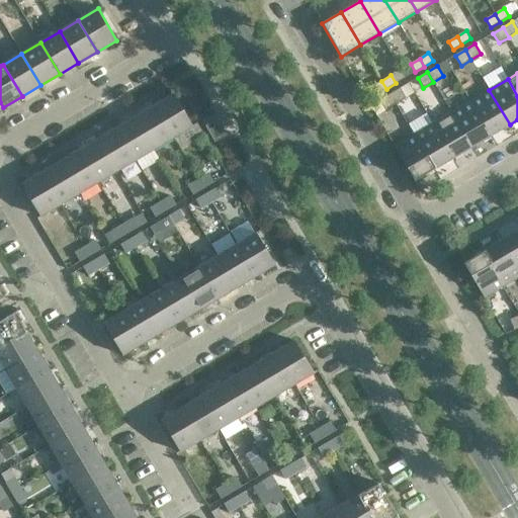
[(386,89),(381,81),(372,86),(377,94),(386,89)]
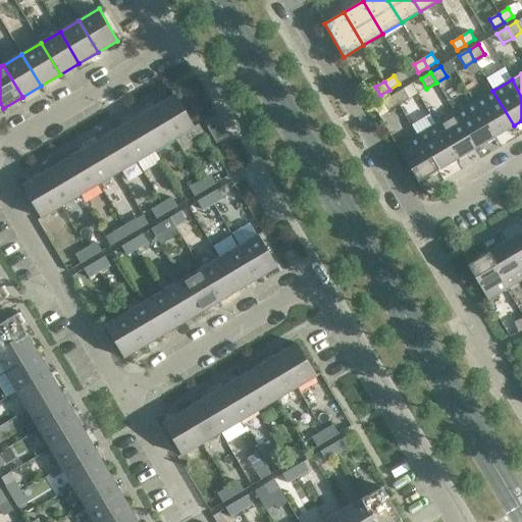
[(409,99),(403,89),(393,95),(399,105),(409,99)]
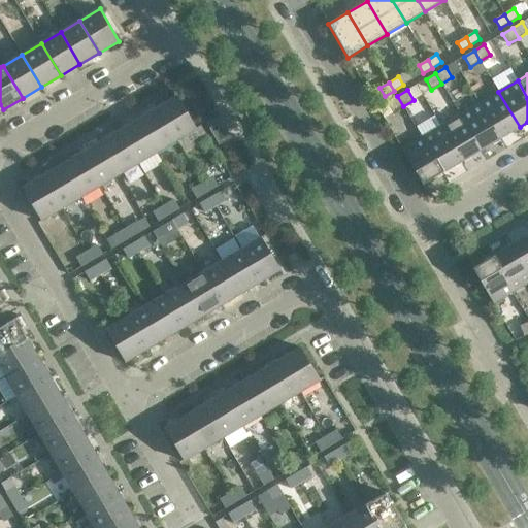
[(520,127),(498,92),(480,103),(500,138),(520,127)]
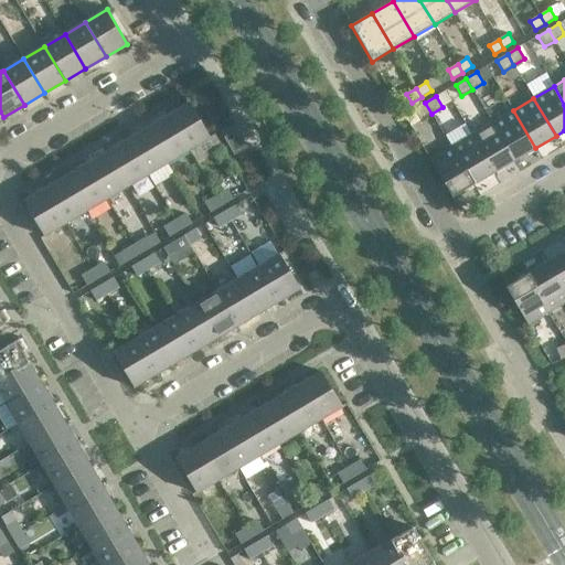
[(190,103),(168,116),(189,150),(211,138),(190,103)]
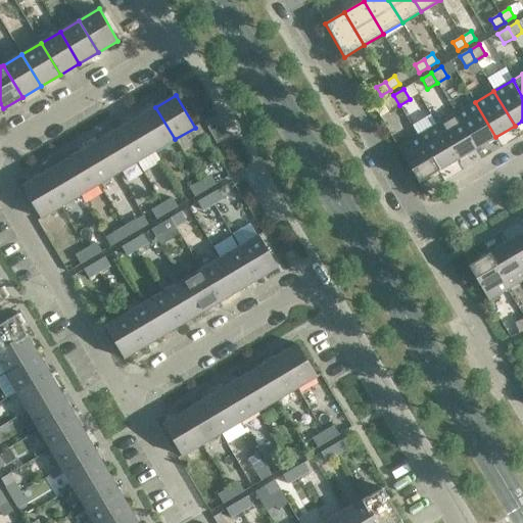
[(399,105),(393,95),(383,101),(389,111),(399,105)]
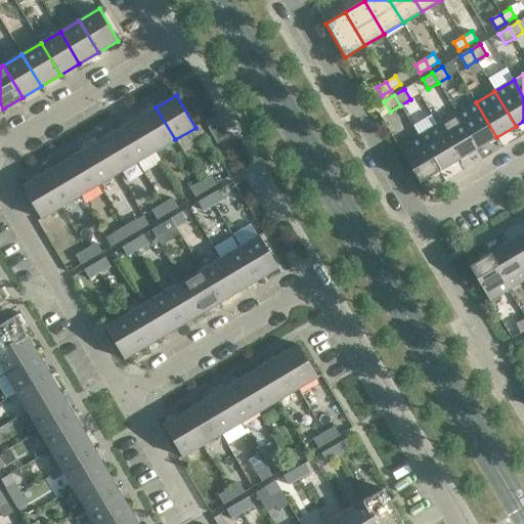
[(496,137),(476,102),(456,114),(477,148),(496,137)]
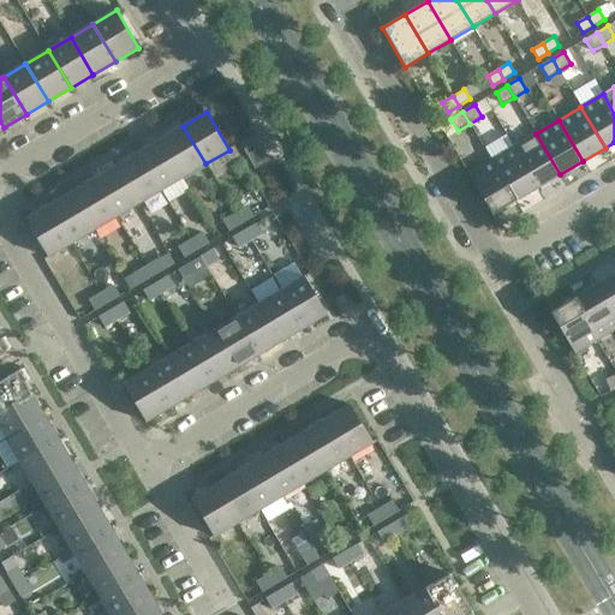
[(206,163),(183,126),(161,139),(183,177),(206,163)]
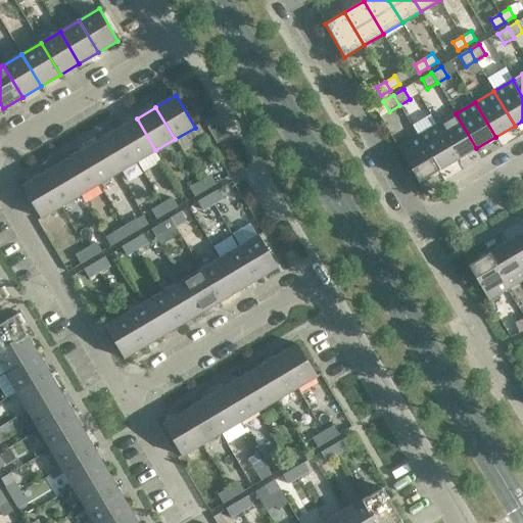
[(476,148),(456,113),(437,125),(458,159),(476,148)]
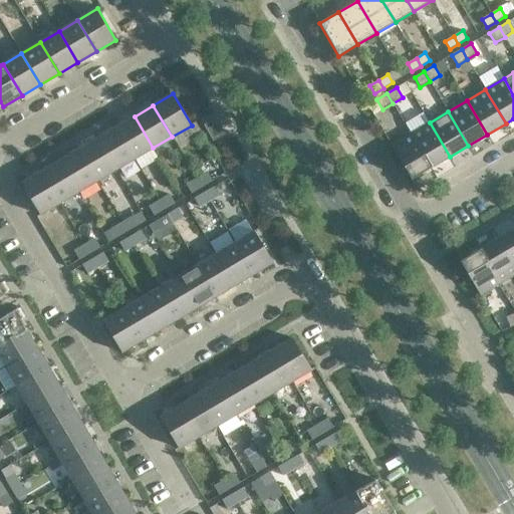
[(213,142),(214,142),(226,135),(213,112),(200,119),(213,142)]
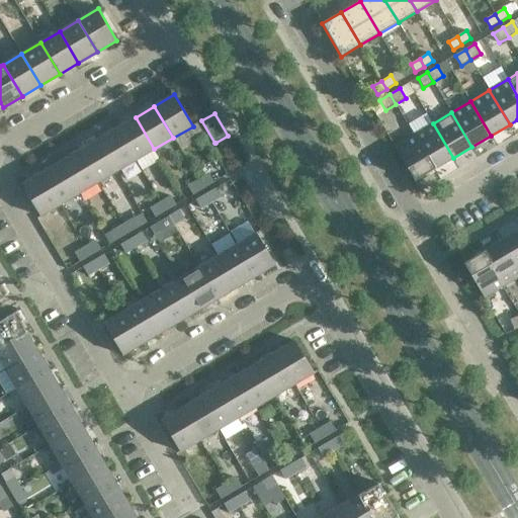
[(154,149),(136,117),(116,128),(136,160),(154,149)]
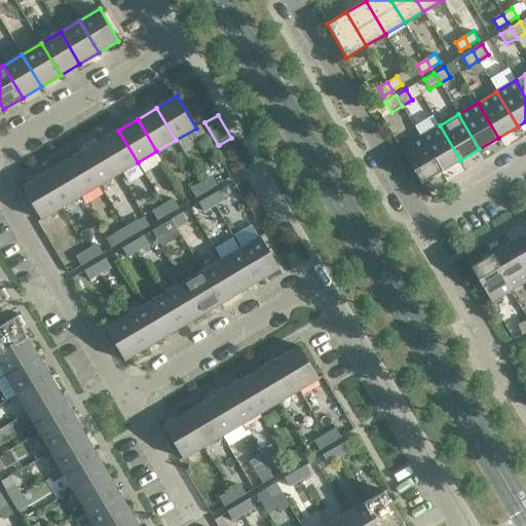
[(460,160),(440,125),(420,137),(441,172),(460,160)]
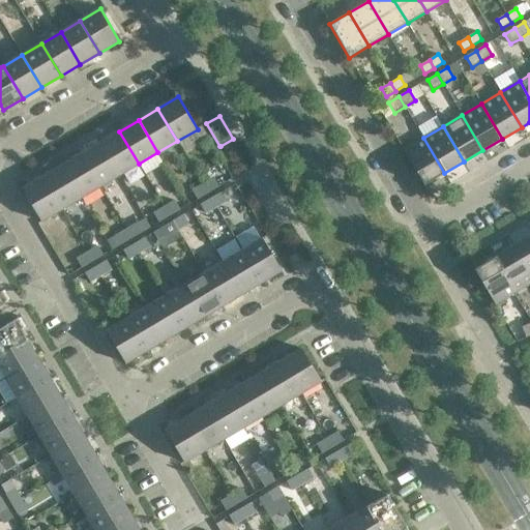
[(139,164),(119,131),(99,143),(119,175),(139,164)]
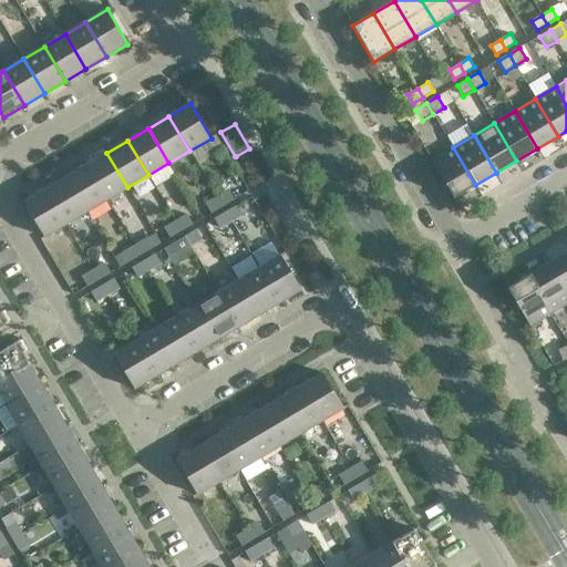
[(475,185),(453,147),(432,161),(454,198),(475,185)]
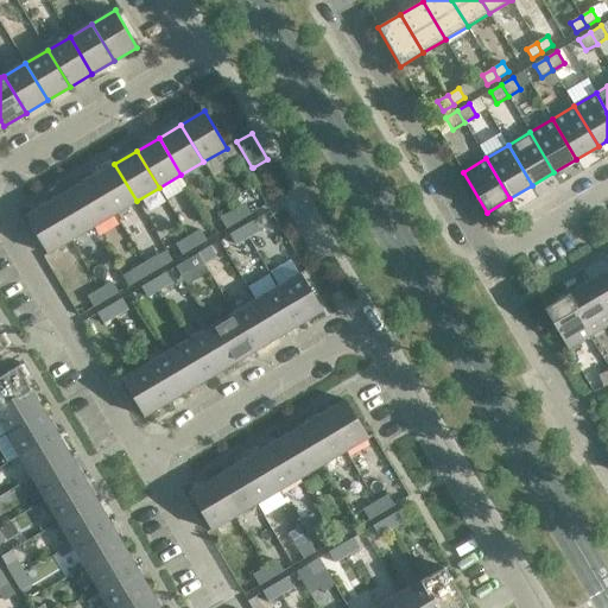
[(137,201),(114,164),(93,177),(115,215),(137,201)]
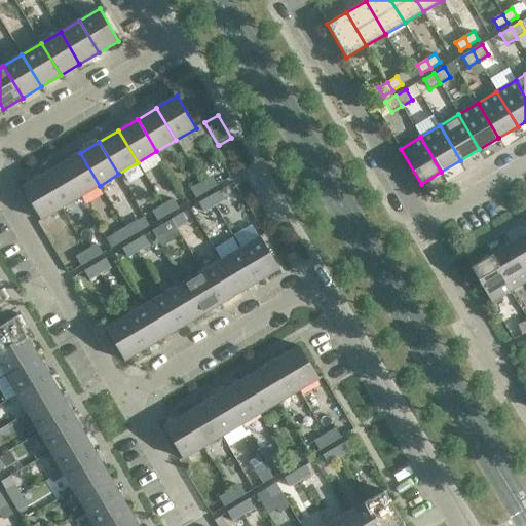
[(100,186),(80,153),(61,164),(80,197),(100,186)]
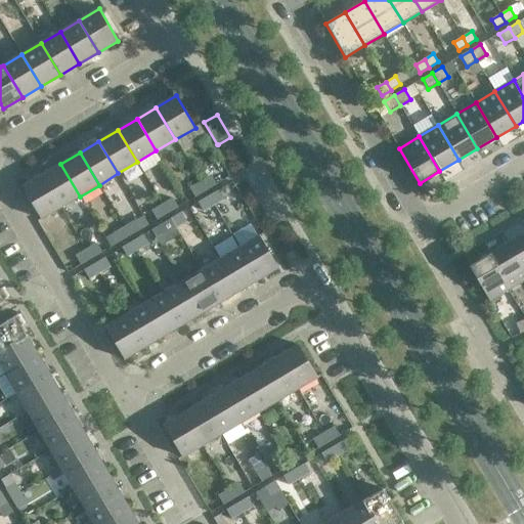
[(80,197),(60,164),(42,175),(60,208),(80,197)]
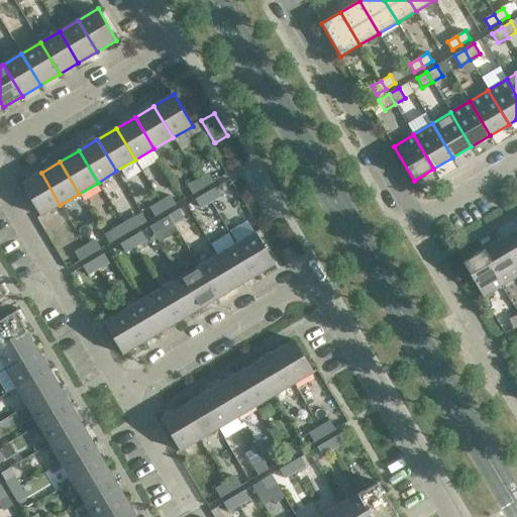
[(60,205),(41,173),(22,184),(40,216),(60,205)]
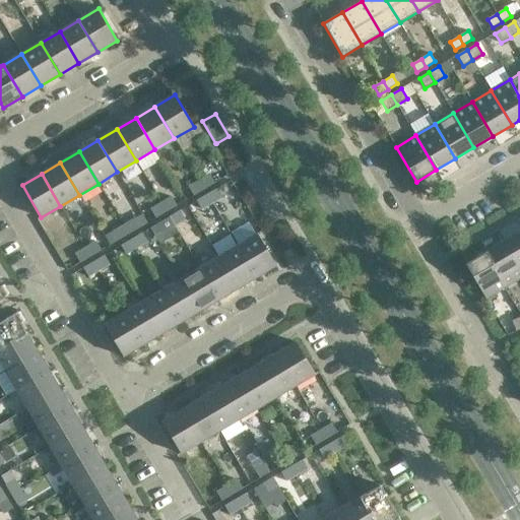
[(209,175),(199,181),(204,189),(214,183),(209,175)]
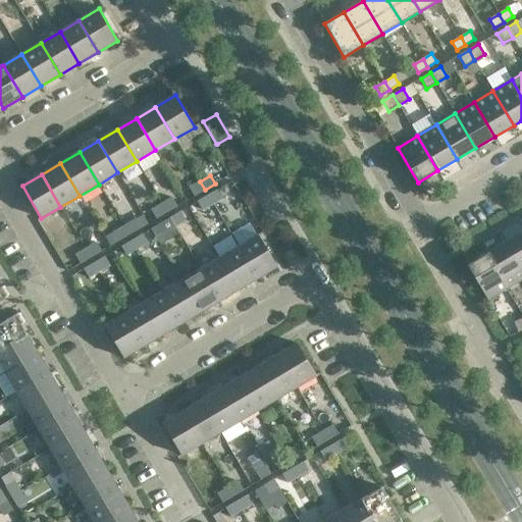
[(205,190),(200,181),(190,188),(195,196),(205,190)]
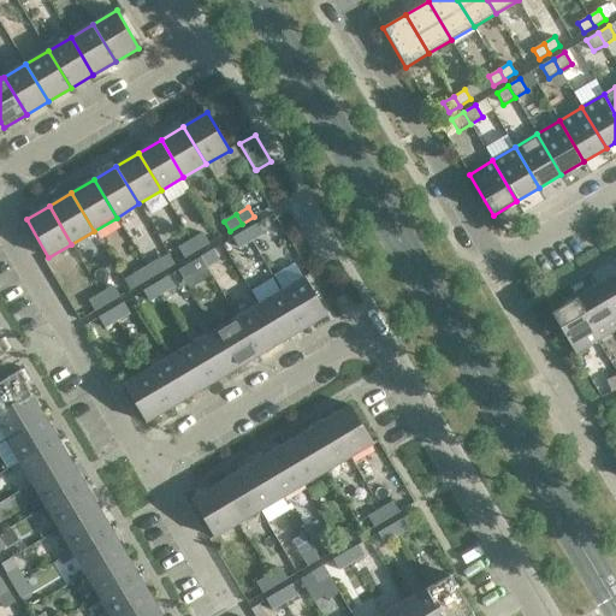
[(264,234),(258,223),(246,230),(252,241),(264,234)]
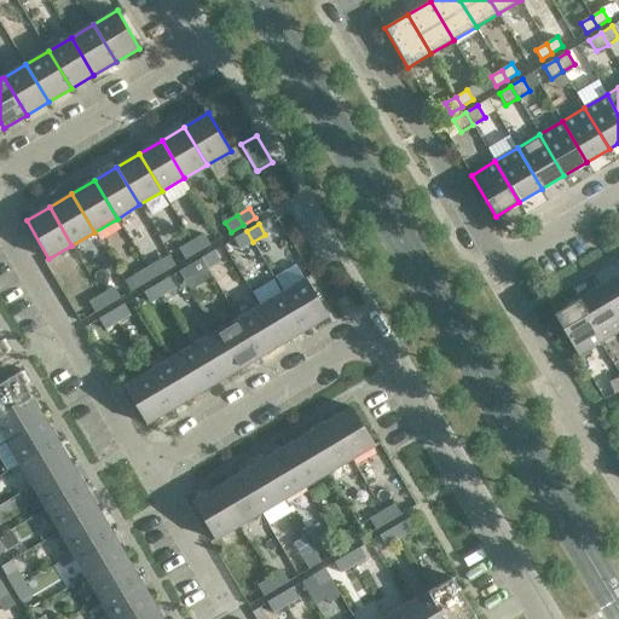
[(253,242),(247,231),(235,239),(241,249),(253,242)]
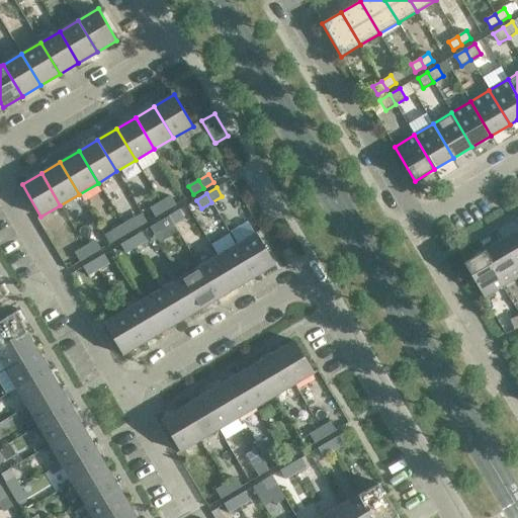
[(171,196),(161,202),(166,210),(176,204),(171,196)]
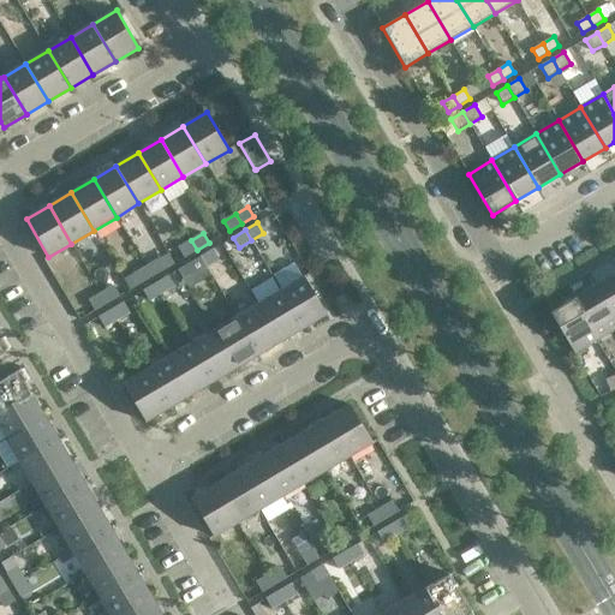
[(197,250),(191,240),(178,248),(184,257),(197,250)]
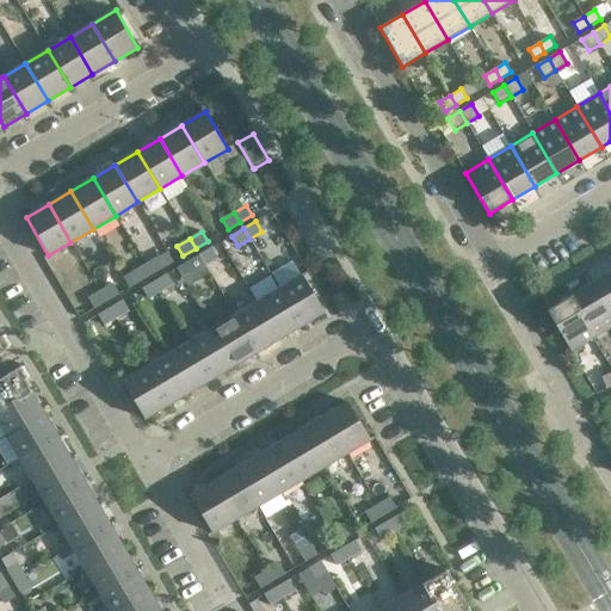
[(217,258),(211,247),(199,254),(205,265),(217,258)]
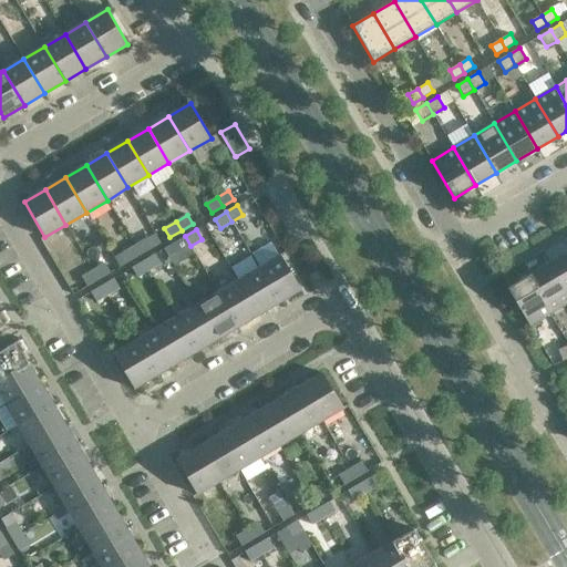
[(164,249),(174,266),(195,254),(191,246),(185,236),(164,249)]
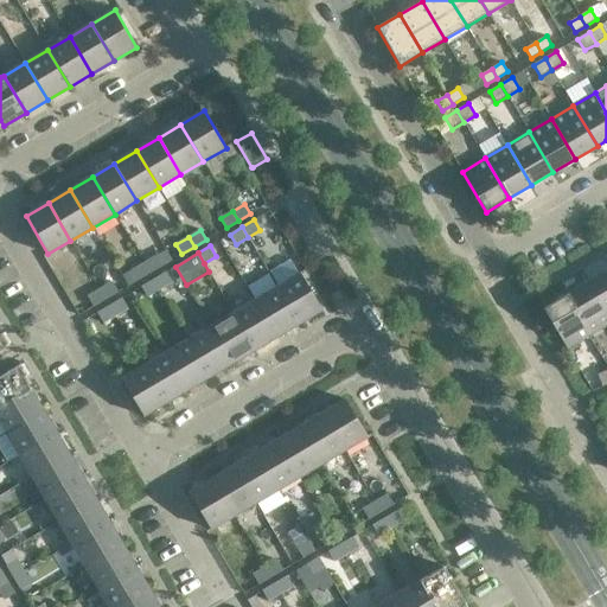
[(157,256),(145,263),(151,273),(163,266),(157,256)]
